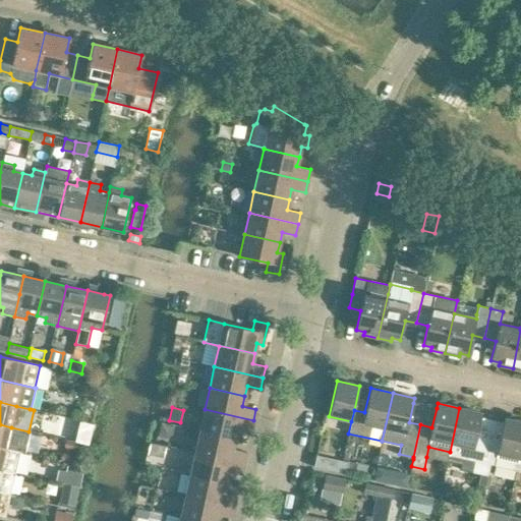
[(450,452),(449,456),(475,461),(473,472),(480,473),(487,440),(476,438),(480,417),(481,413),(459,408),(450,452)]
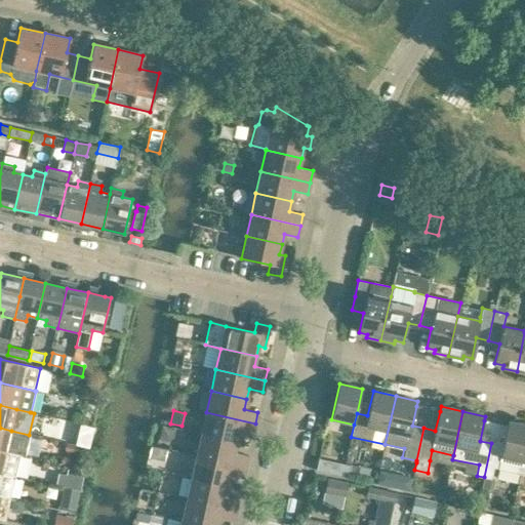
[(252,435),(255,423),(206,412),(201,435),(237,442),(239,432),(252,435)]
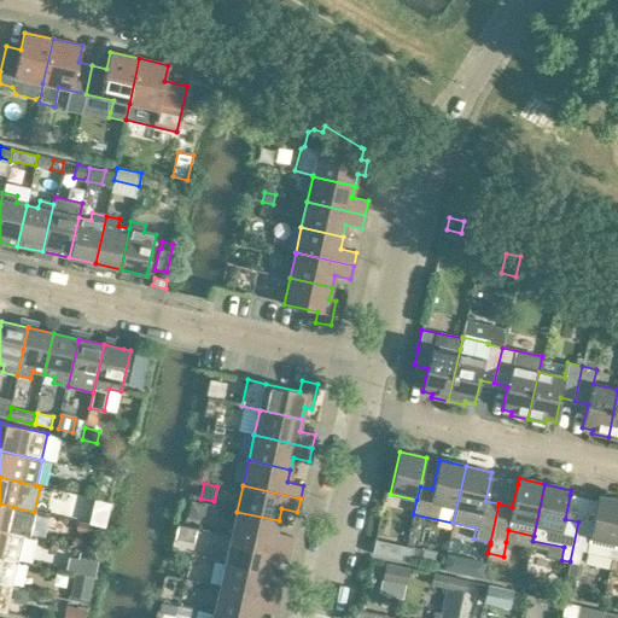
[(592,525),(578,522),(570,561),(579,564),(583,552),(612,558),(617,530),(617,500),(599,496),(592,525)]
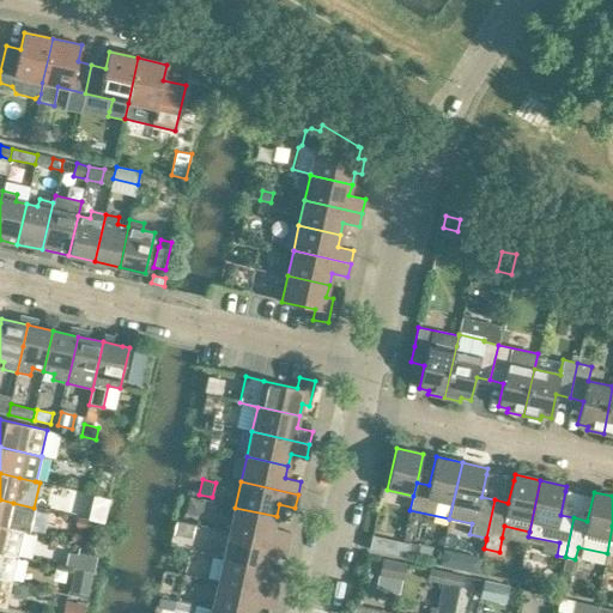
[(204,510),(206,501),(189,497),(186,513),(195,515),(204,510)]
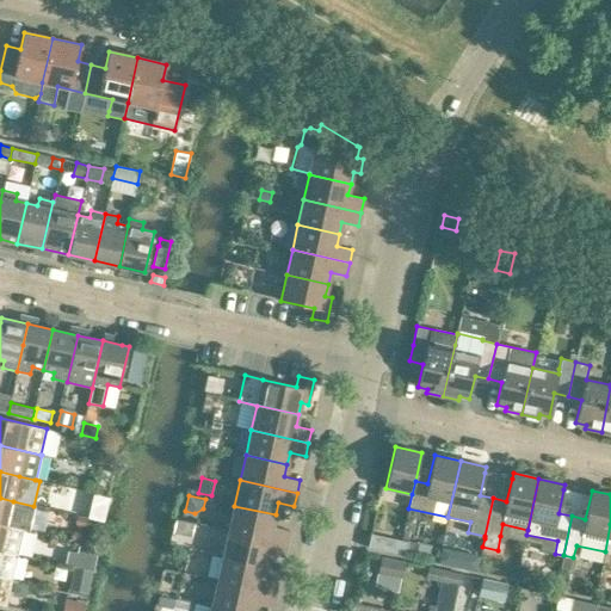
[(0,524),(8,526),(24,530),(28,531),(29,529),(34,507),(34,506),(13,501),(0,498),(0,524)]
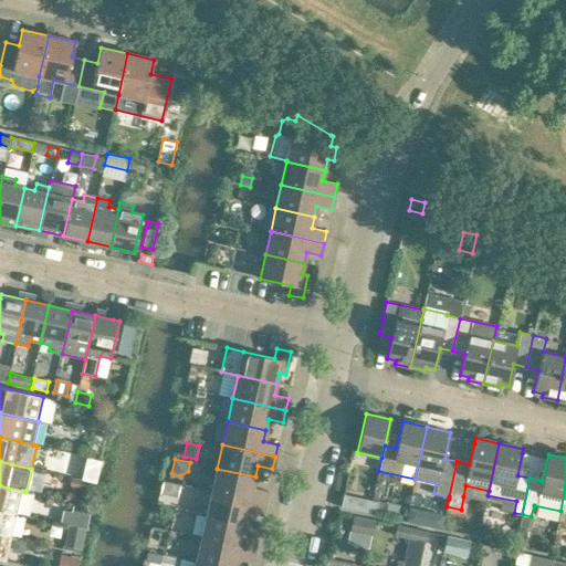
[(217,469),(211,492),(264,503),(268,491),(253,488),(255,477),(217,469)]
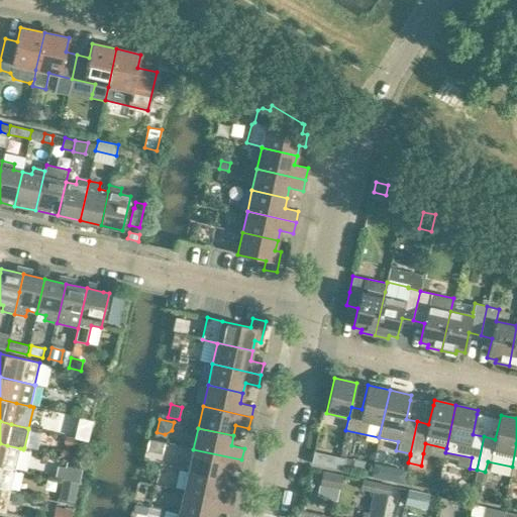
[(66,438),(64,443),(76,446),(77,440),(66,438)]
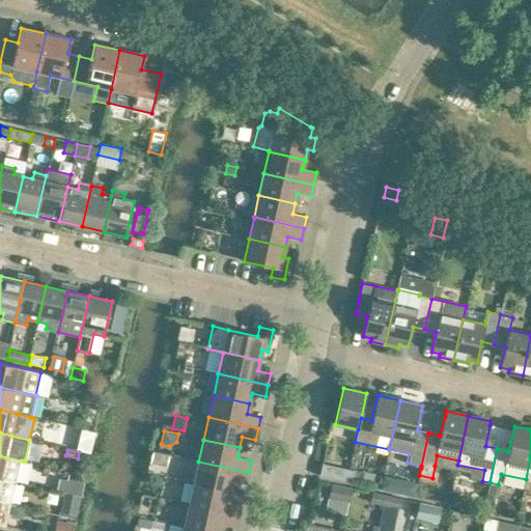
[(0,478),(16,482),(21,460),(7,457),(0,455),(0,478)]
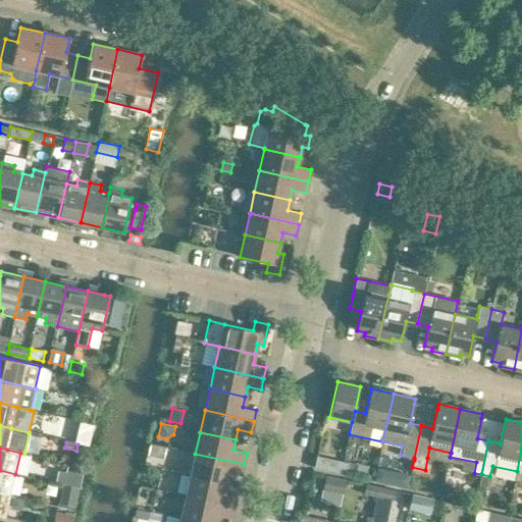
[(242,476),(244,464),(195,454),(191,475),(226,483),(228,473),(242,476)]
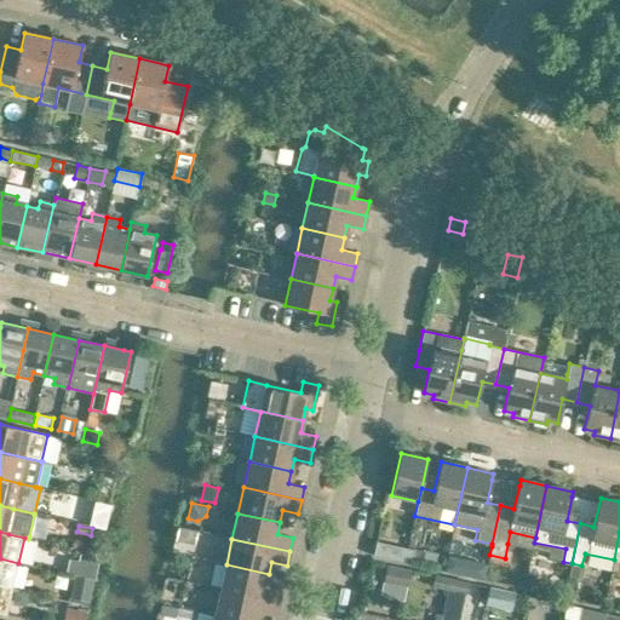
[(75,540),(74,547),(87,551),(90,544),(75,540)]
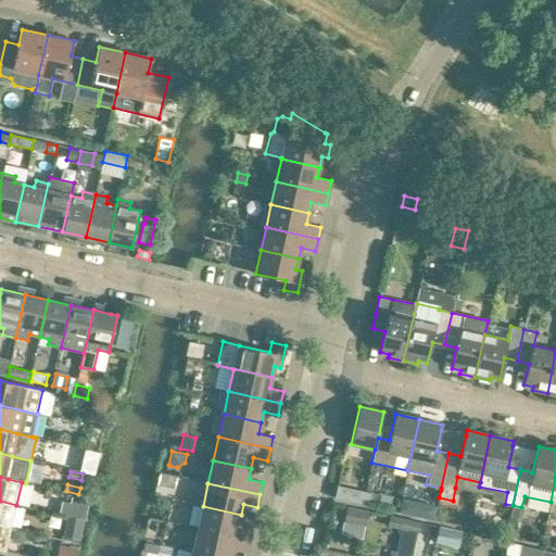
[(362,491),(359,504),(368,506),(370,493),(365,492),(362,491)]
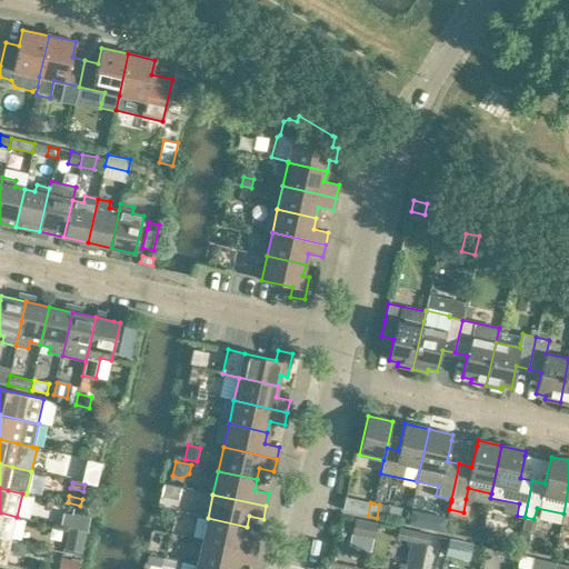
[(391,506),(381,503),(379,518),(389,520),(391,506)]
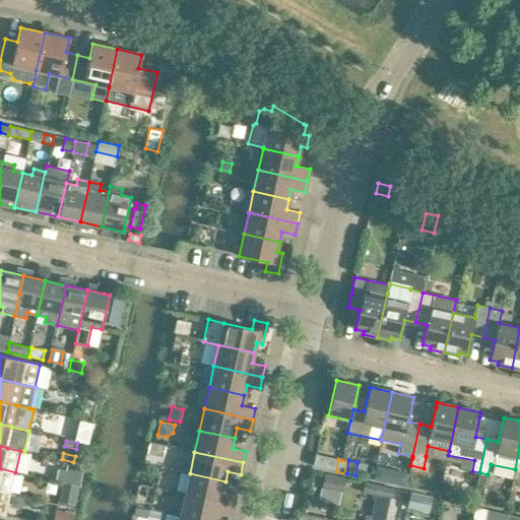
[(66,470),(82,474),(84,465),(68,462),(66,470)]
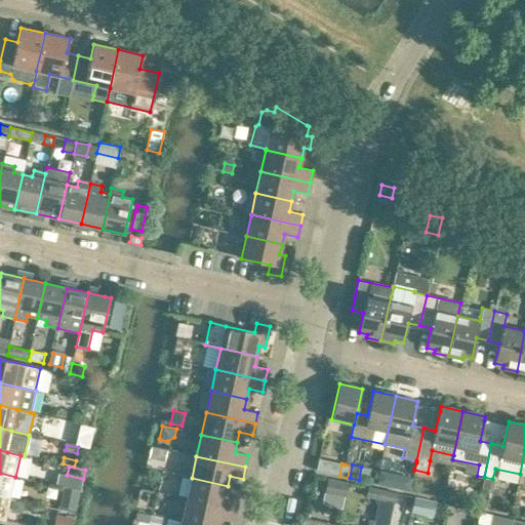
[(0,495),(10,498),(15,477),(0,473),(0,495)]
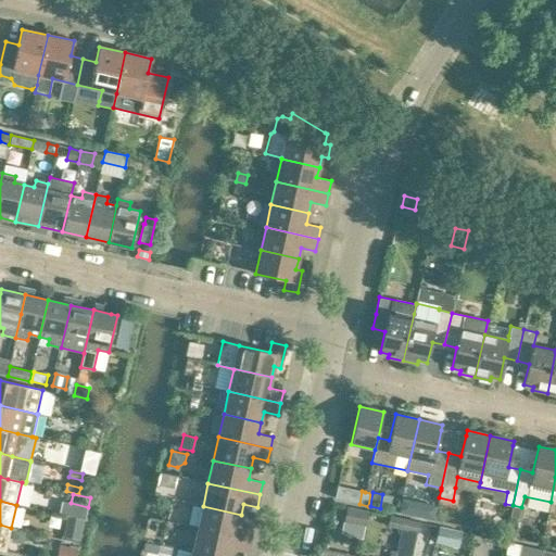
[(203,506),(198,529),(250,541),(252,529),(238,526),(241,515),(203,506)]
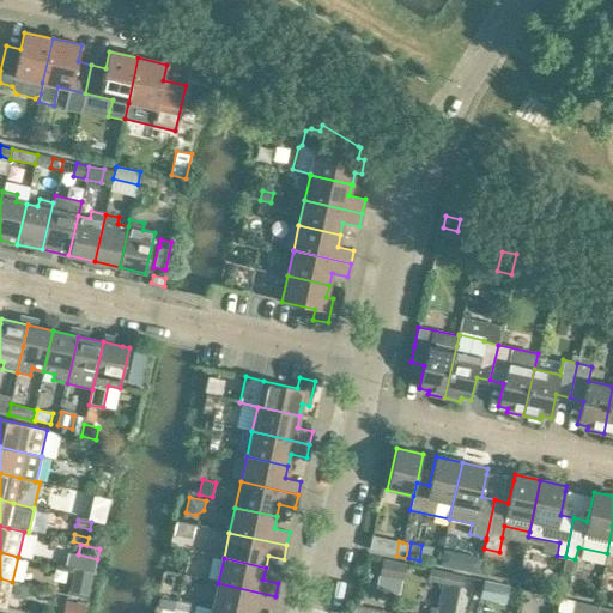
[(402,582),(406,565),(383,560),(380,576),(402,582)]
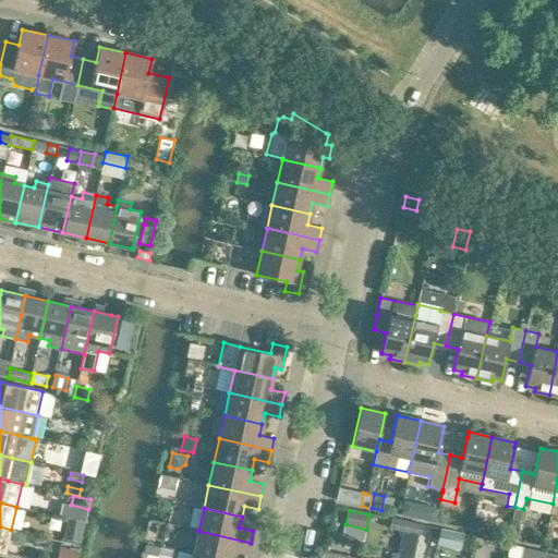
[(433,510),(426,512),(425,519),(436,521),(438,511),(433,510)]
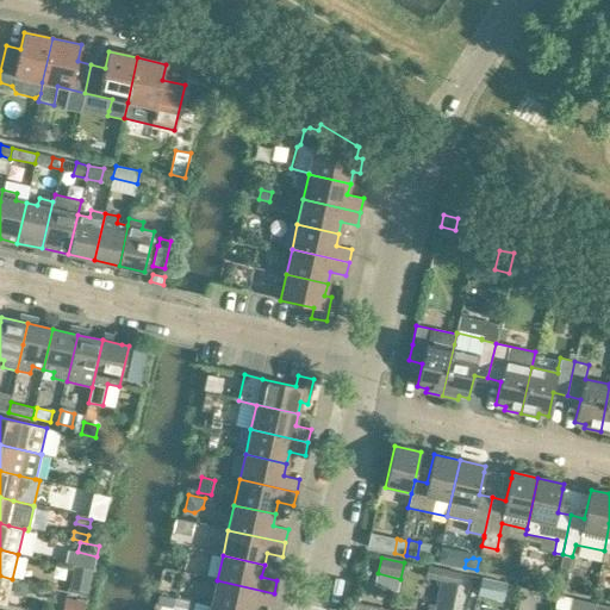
[(87,593),(93,571),(81,567),(75,591),(87,593)]
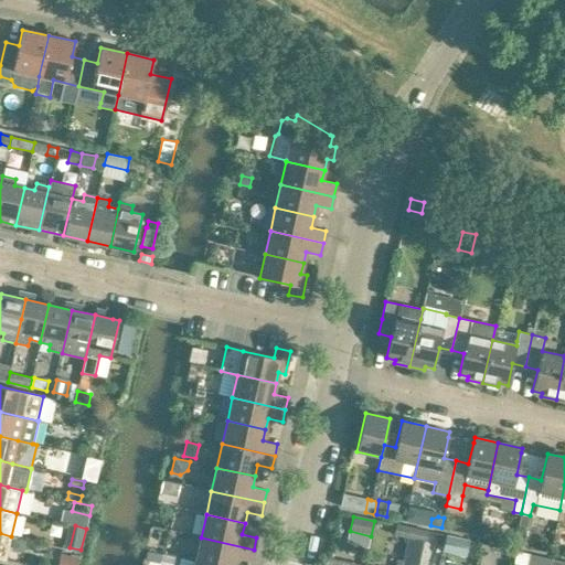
[(408,536),(409,529),(395,525),(393,533),(408,536)]
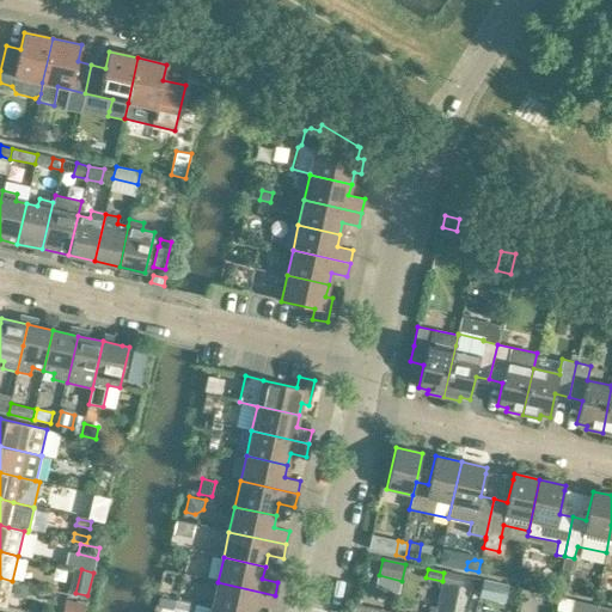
[(530,583),(531,577),(528,570),(521,569),(519,581),(530,583)]
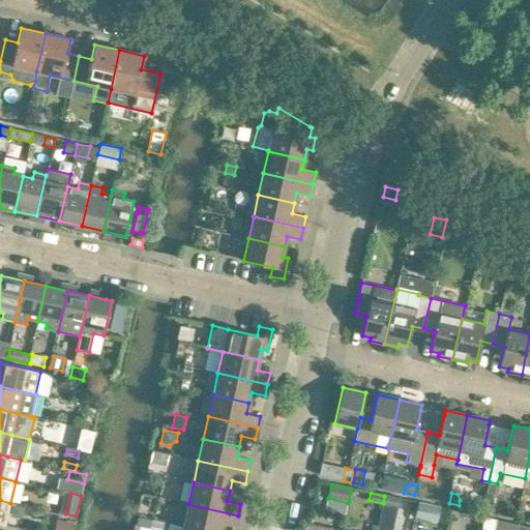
[(384,496),(383,503),(398,507),(400,500),(384,496)]
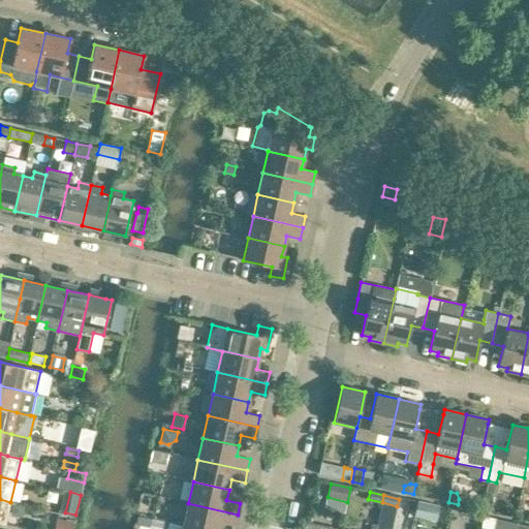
[(0,523),(5,525),(10,502),(0,499),(0,523)]
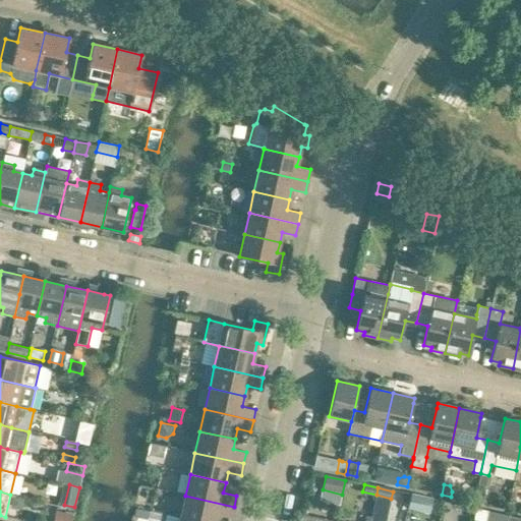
[(429,515),(432,501),(410,495),(406,510),(429,515)]
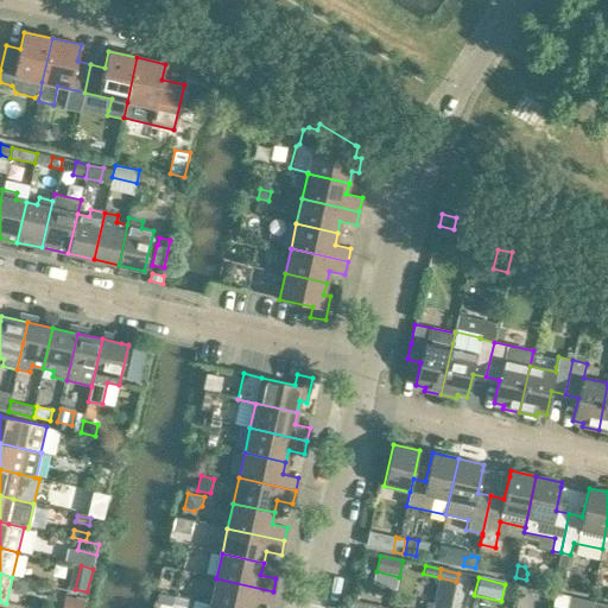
[(270,605),(273,591),(216,578),(210,603),(232,607),(252,607),(254,601),(270,605)]
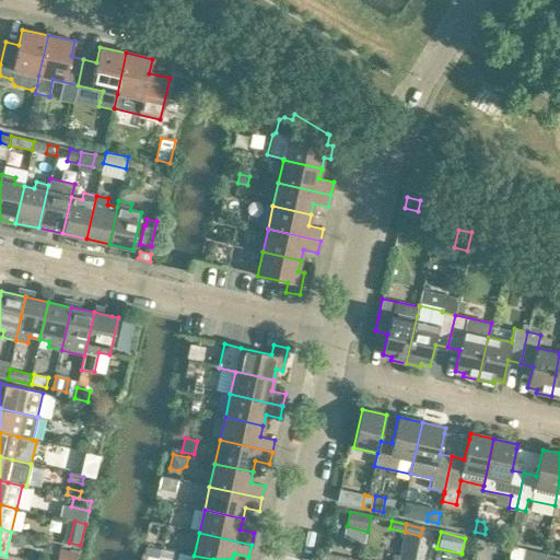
[(150,546),(148,553),(159,556),(161,548),(150,546)]
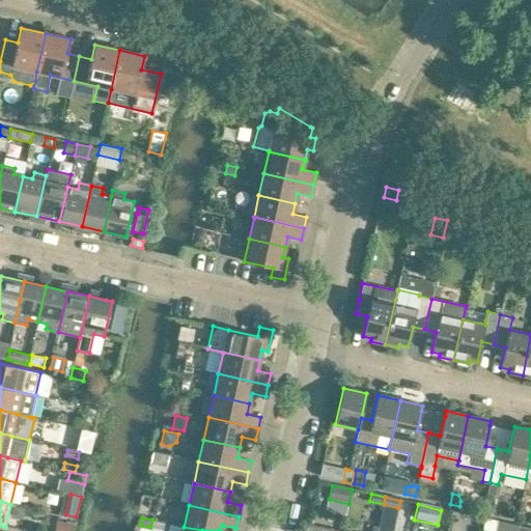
[(63,522),(60,530),(73,530),(75,525),(63,522)]
